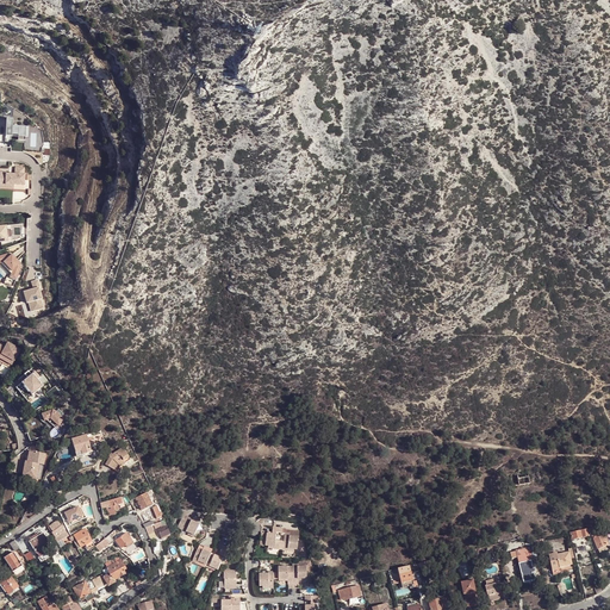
[(255,19),(244,13),(241,18),(242,18),(241,20),(242,20),(241,22),(243,23),(243,24),(248,27),(247,29),(251,32),(254,30),(254,24),(255,19)]
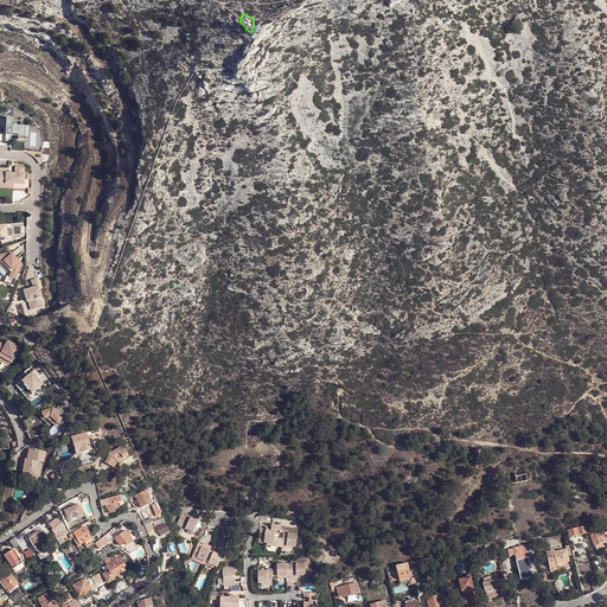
[(13,119),(6,119),(5,142),(7,142),(7,135),(19,135),(18,141),(25,141),(26,128),(12,127),(13,119)]
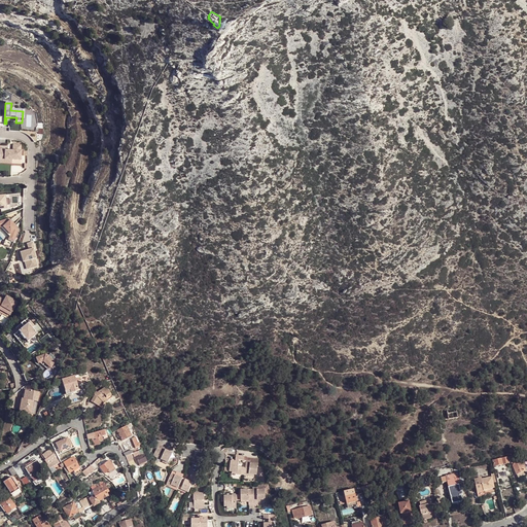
[(21,161),(21,152),(20,151),(21,146),(12,145),(12,151),(5,151),(5,149),(0,149),(0,160),(11,161),(21,161)]
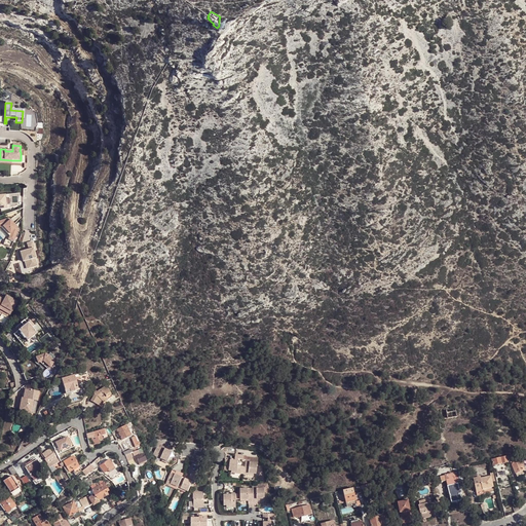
[(9,195),(9,197),(12,197),(12,196),(15,196),(16,205),(17,205),(20,194),(9,195)]
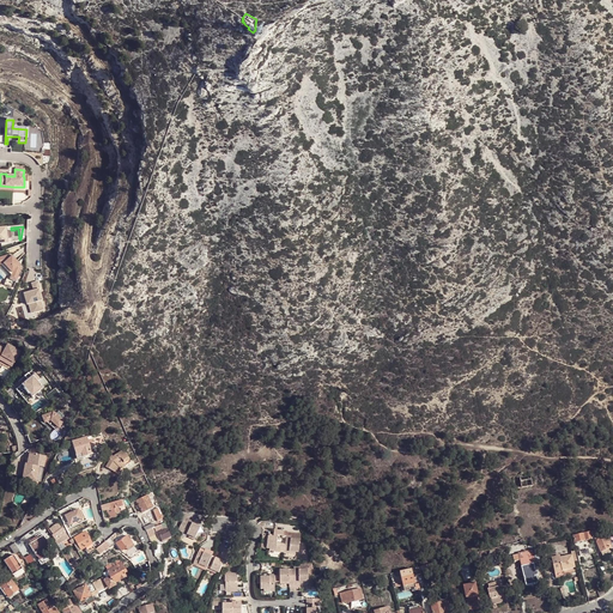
[(11,228),(0,228),(0,243),(0,244),(1,247),(19,241),(19,240),(18,229),(14,229),(14,230),(11,230),(11,228)]
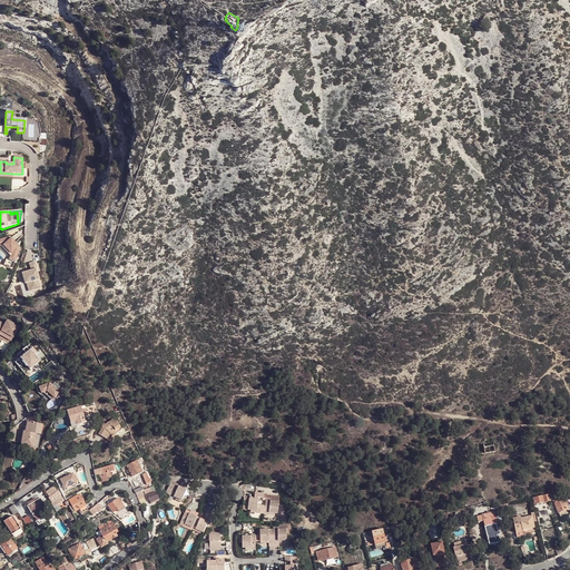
[(9,237),(0,239),(0,246),(2,246),(10,254),(6,266),(11,268),(19,248),(9,237)]
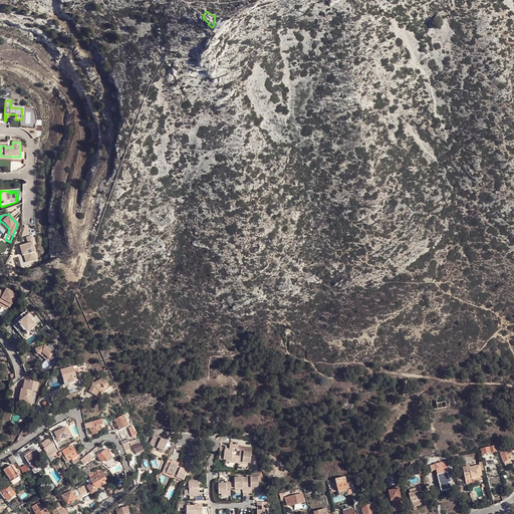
[(2,222),(0,222),(0,225),(6,232),(3,239),(5,240),(9,229),(2,222)]
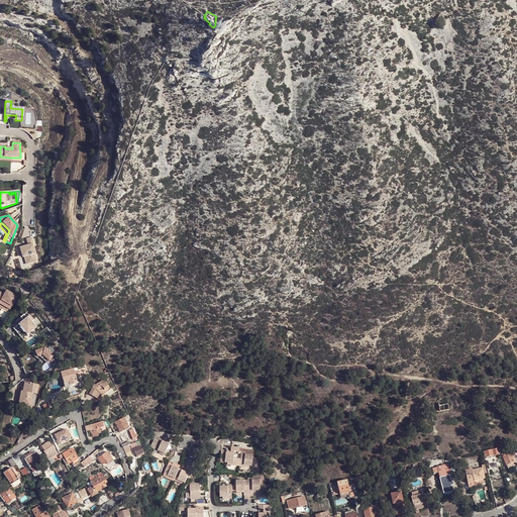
[(31,237),(26,239),(28,245),(19,248),(22,257),(23,256),(25,256),(28,264),(37,261),(34,253),(35,252),(32,244),(33,243),(31,237)]
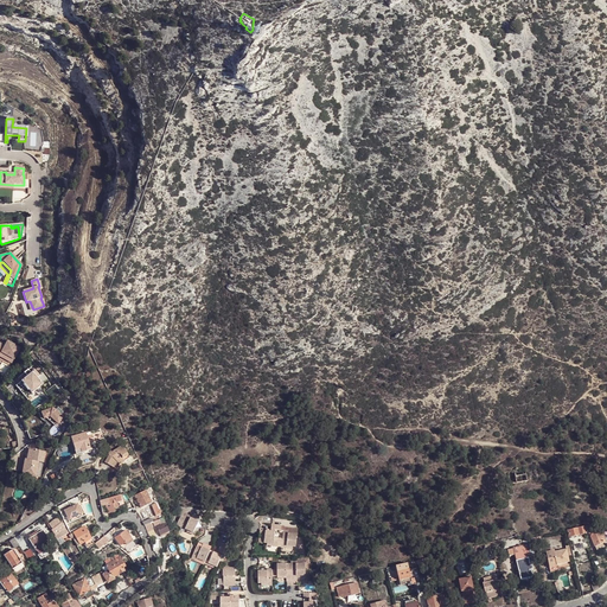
[(6,345),(0,342),(0,356),(2,352),(11,357),(14,351),(18,352),(20,347),(8,340),(6,345)]
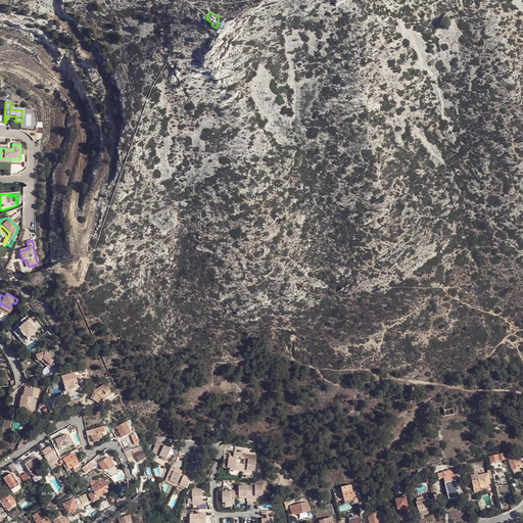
[(2,303),(0,306),(10,313),(15,303),(12,302),(9,307),(2,303)]
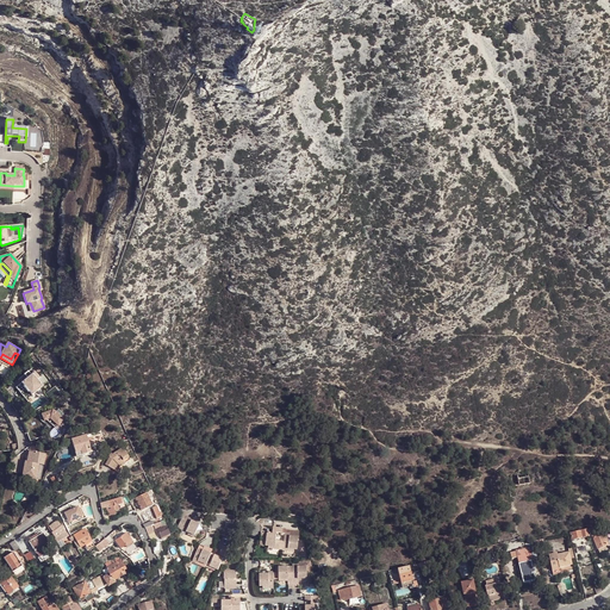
[(26,379),(14,388),(29,405),(36,399),(32,394),(43,385),(33,373),(31,375),(26,379)]
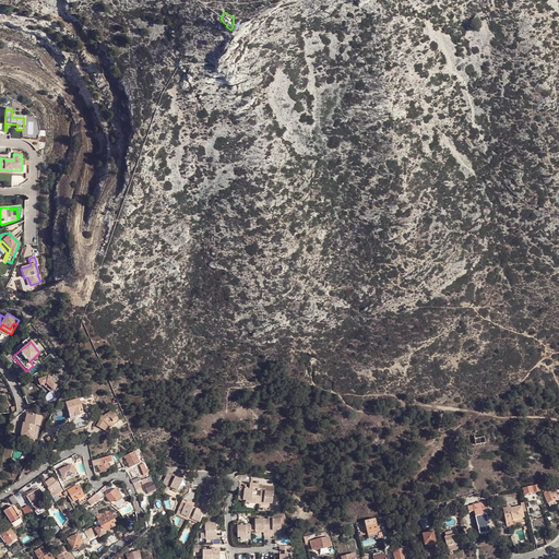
[(9,348),(1,355),(4,359),(13,353),(9,348)]
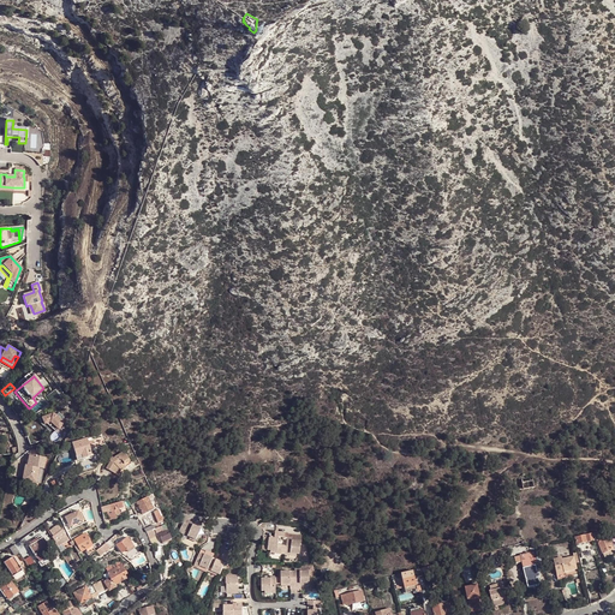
[(53,412),(41,418),(45,424),(46,423),(51,422),(54,425),(58,429),(64,422),(53,412)]
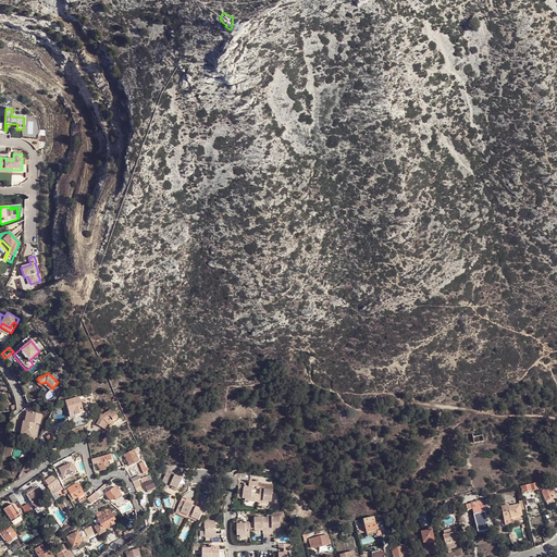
[(29,382),(19,386),(21,391),(23,396),(24,396),(26,404),(37,399),(35,392),(34,393),(29,382)]
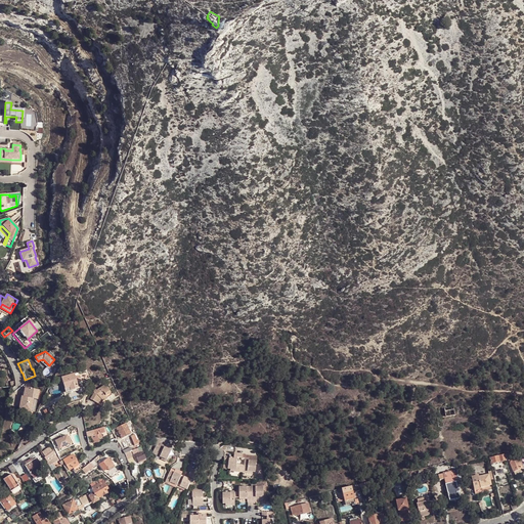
[(87,369),(75,373),(77,382),(89,378),(87,369)]
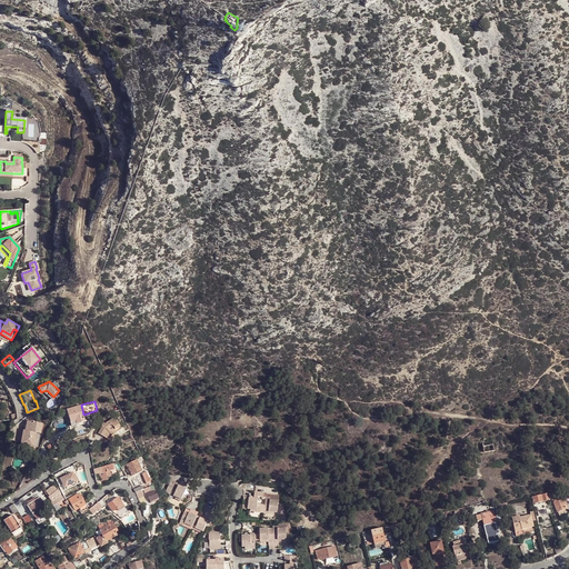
[(71,425),(86,421),(83,415),(81,405),(67,409),(71,425)]
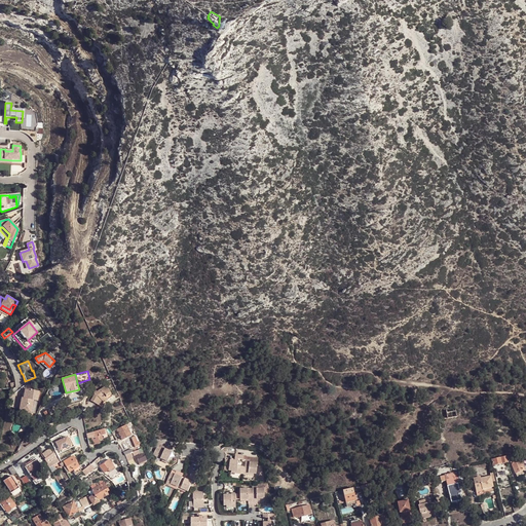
[(95,393),(90,400),(101,406),(103,402),(108,399),(107,399),(112,396),(106,385),(96,390),(96,389),(92,391),(95,393)]
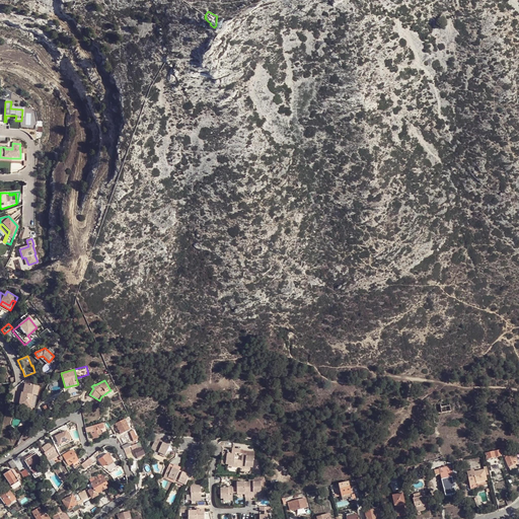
[(29,383),(25,382),(23,391),(22,390),(20,402),(31,404),(34,393),(38,393),(40,384),(29,382),(29,383)]
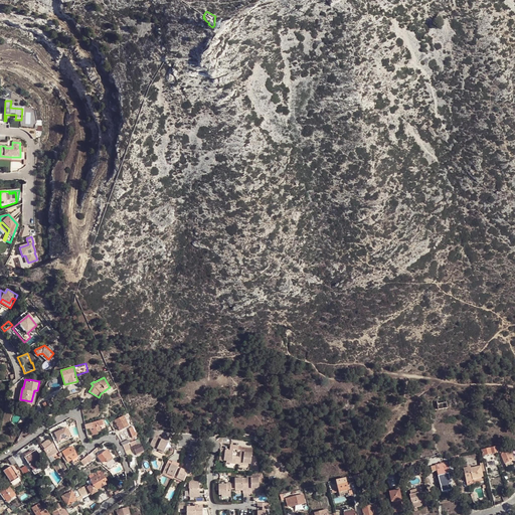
[(20,399),(22,387),(21,387),(19,400),(31,403),(31,401),(20,399)]
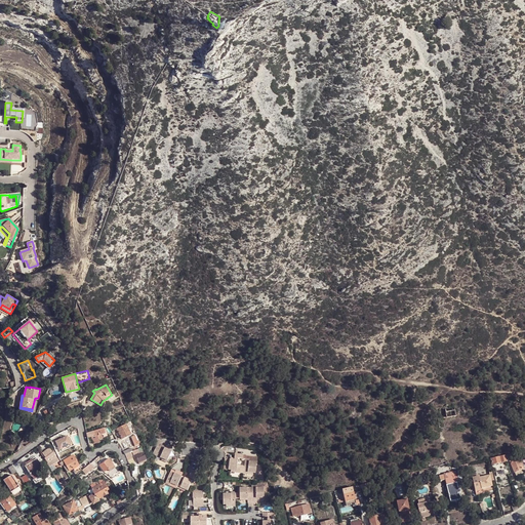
[(445,405),(448,417),(457,416),(456,412),(455,405),(455,403),(445,405)]
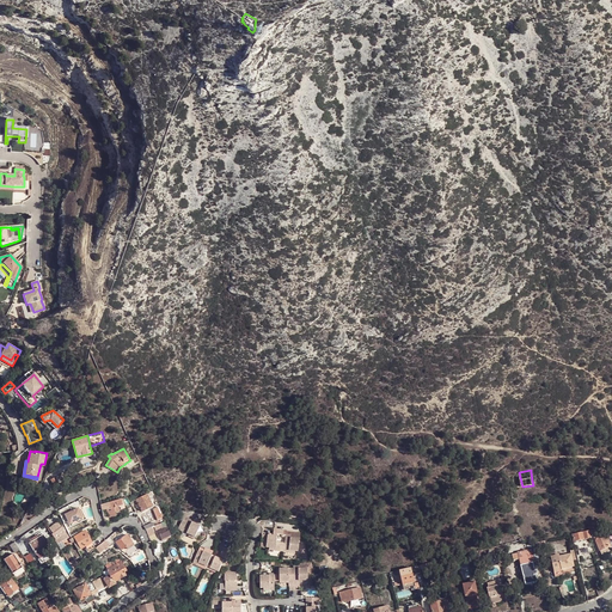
[(145,509),(152,506),(147,494),(136,499),(140,507),(144,506),(145,509)]
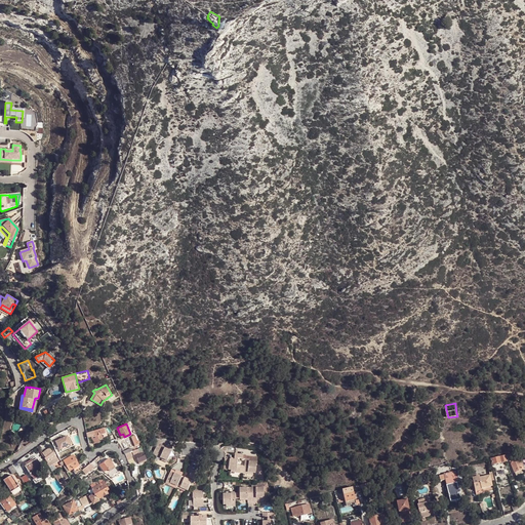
[(30,436),(34,429),(29,426),(26,433),(30,436)]
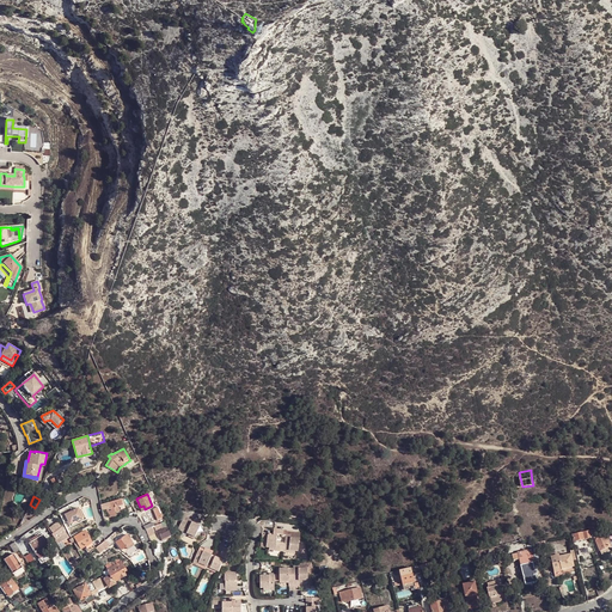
[(127,497),(101,505),(102,509),(105,508),(109,518),(116,515),(115,513),(120,512),(118,507),(118,506),(123,503),(123,501),(124,501),(126,506),(130,503),(130,502),(127,497)]
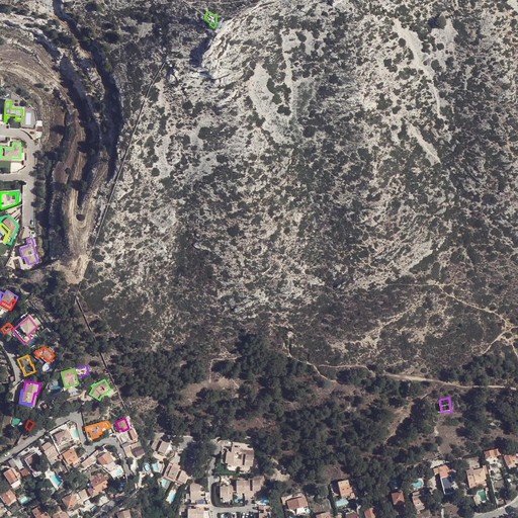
[(49,432),(54,442),(57,440),(59,443),(70,437),(67,431),(66,429),(61,432),(59,427),(49,432)]
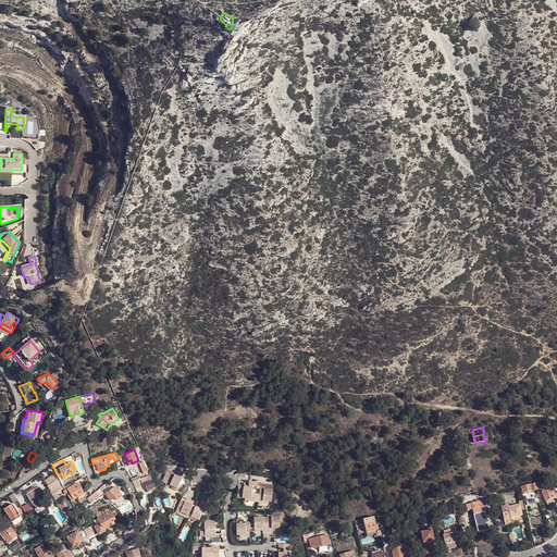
[(75,470),(63,477),(64,479),(78,471),(74,462),(72,463),(75,470)]
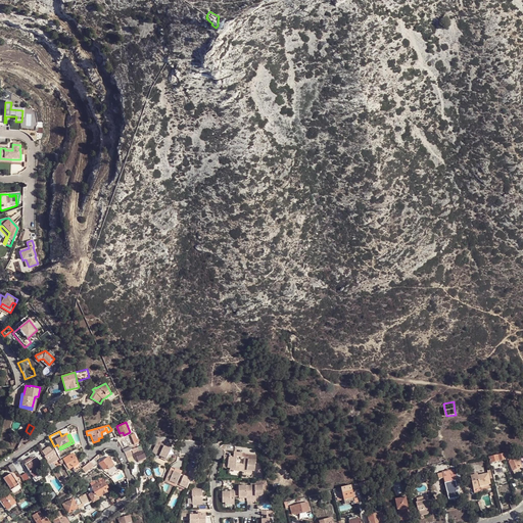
[(157,447),(155,445),(151,453),(161,457),(167,460),(171,449),(162,446),(163,445),(160,443),(158,444),(157,447)]
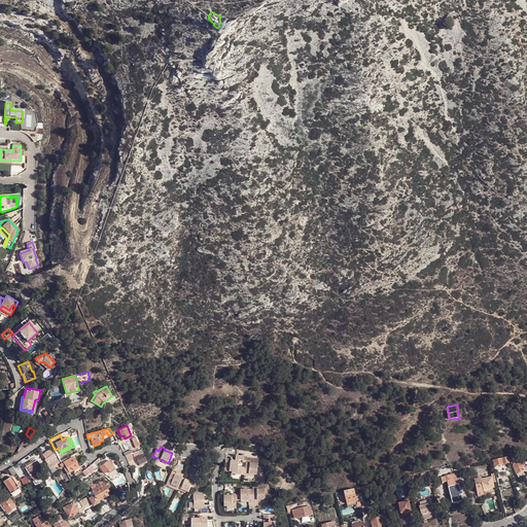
[(47,464),(49,468),(59,462),(56,459),(57,458),(49,450),(42,455),(45,459),(44,459),(48,464),(47,464)]
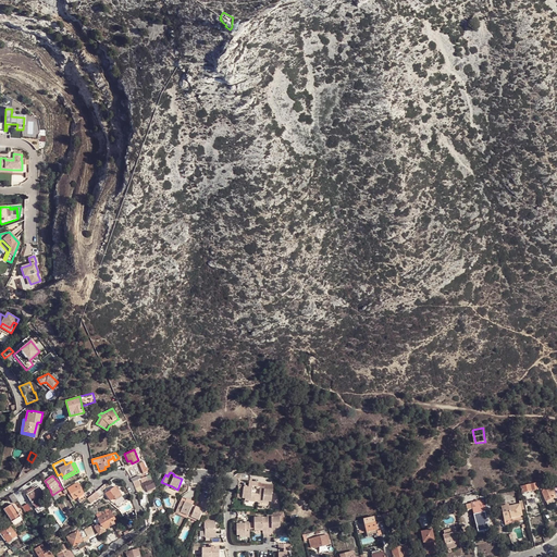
[(152,480),(145,483),(148,491),(149,491),(156,487),(152,480)]
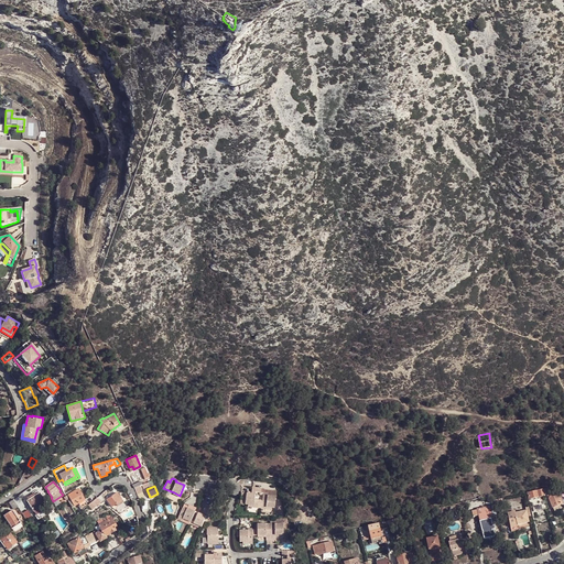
[(255,500),(256,492),(260,492),(260,488),(260,487),(252,487),(252,494),(247,492),(247,495),(246,506),(248,506),(253,506),(253,509),(258,509),(259,501),(255,500)]
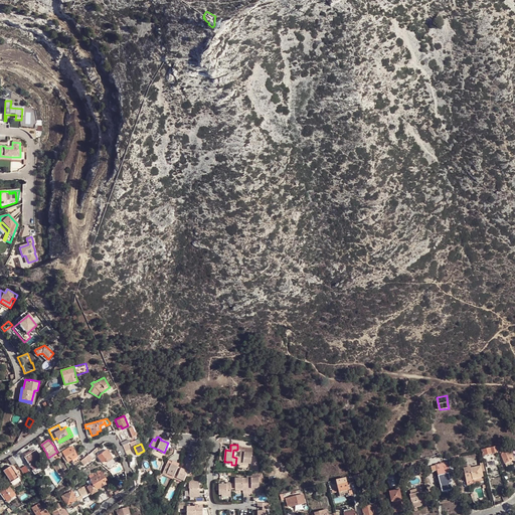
[(71,460),(76,456),(71,446),(60,453),(62,458),(64,457),(66,459),(67,462),(71,460)]
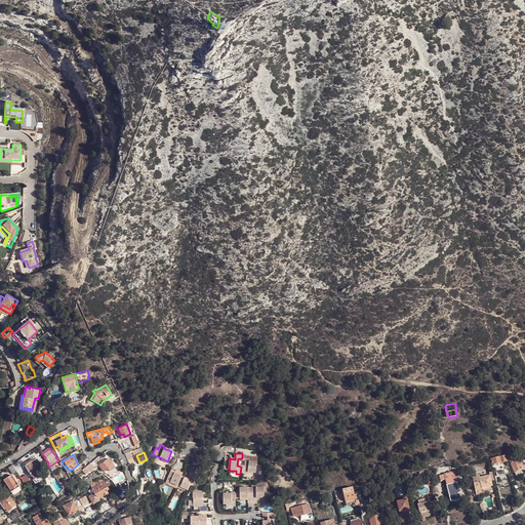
[(494,465),(508,461),(508,458),(507,455),(492,458),(494,465)]
